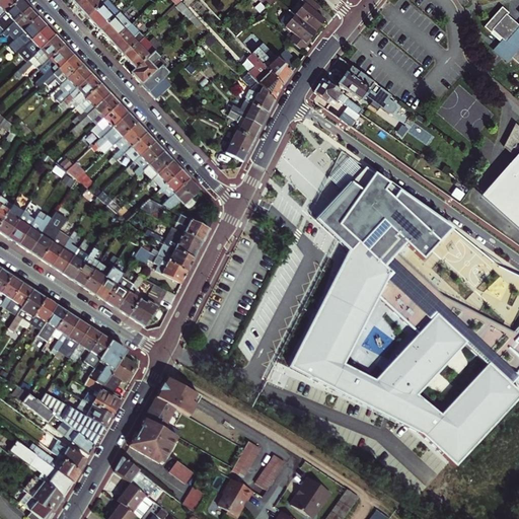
[(0,18),(8,27),(27,9),(18,0),(5,14),(0,17),(0,18)]
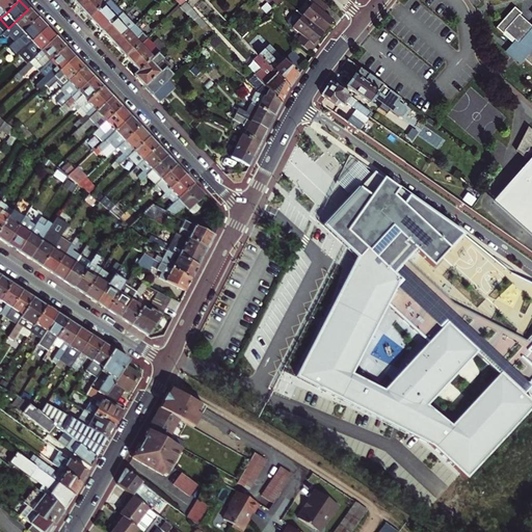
[(0,0),(0,18),(5,15),(19,0),(0,0)]
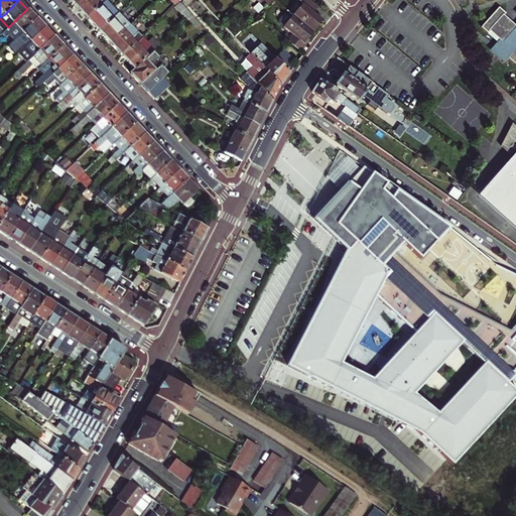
[(81,0),(76,6),(88,19),(101,6),(107,0),(81,0)]
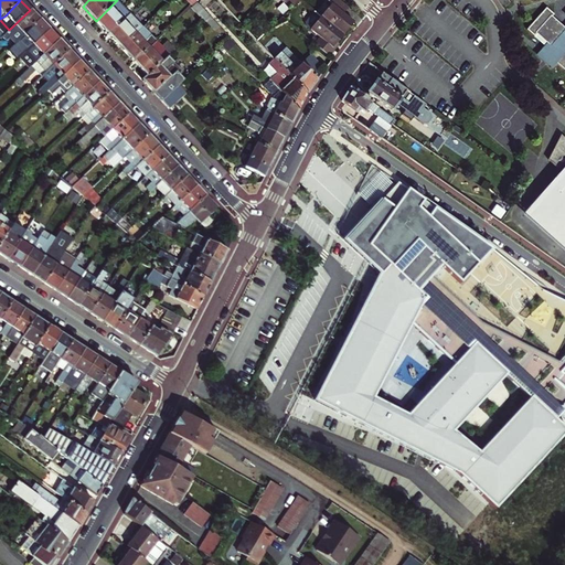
[(117,0),(110,7),(124,20),(130,14),(117,0)]
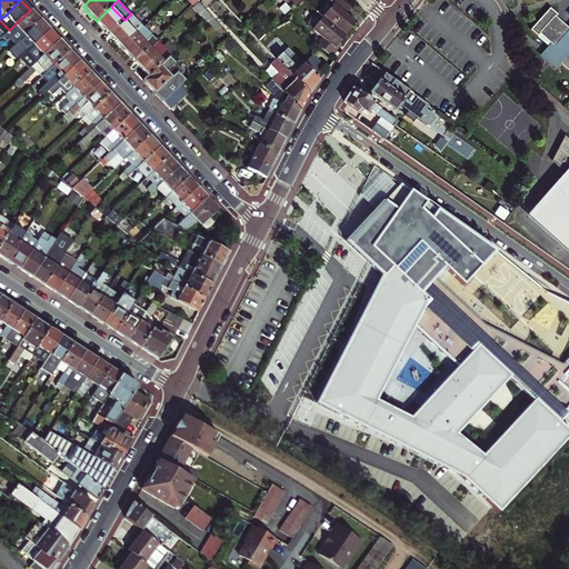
[(332,6),(322,18),(345,37),(356,25),(345,16),(350,9),(338,0),(330,0),(329,2),(332,6)]
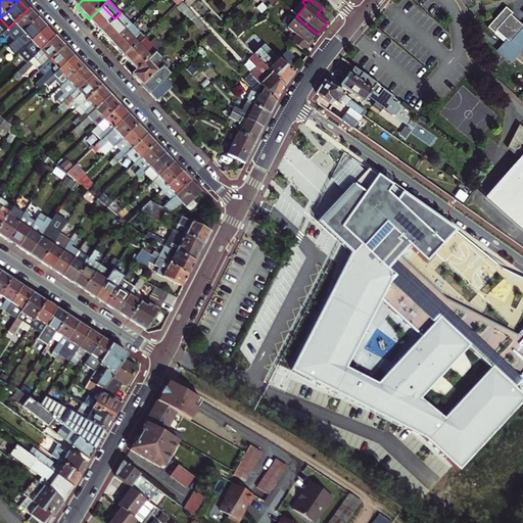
[(184,3),(179,7),(191,20),(192,19),(196,15),(184,3)]
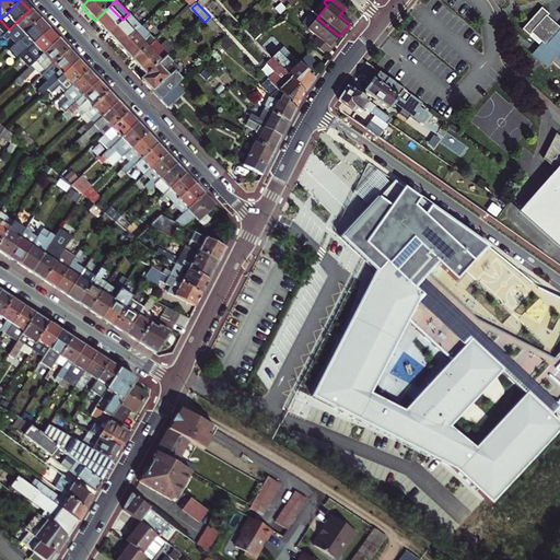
[(123,20),(109,7),(95,21),(107,34),(123,20)]
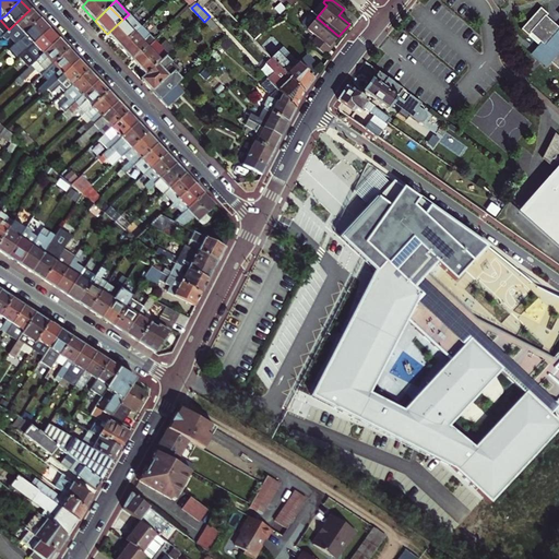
[(540,22),(558,43),(558,28),(545,16),(548,14),(539,8),(534,14),(540,22)]
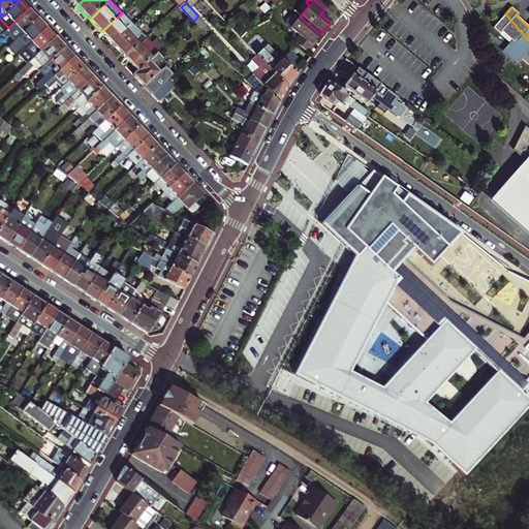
[(11,33),(17,38),(23,33),(37,19),(28,9),(8,28),(0,35),(0,42),(1,43),(11,33)]
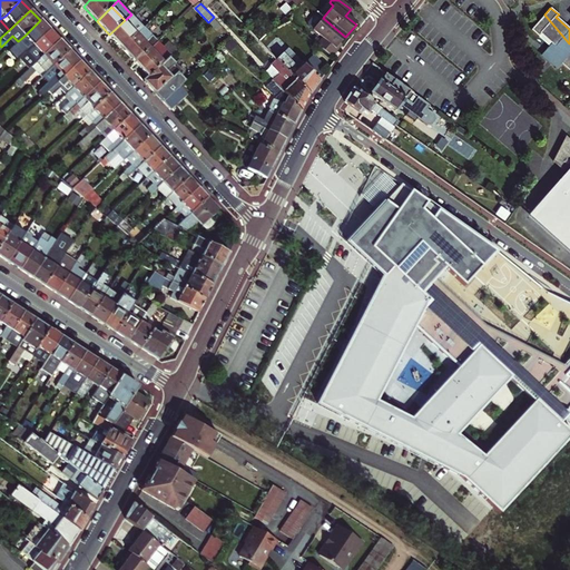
[(148,25),(158,16),(155,12),(146,21),(148,25)]
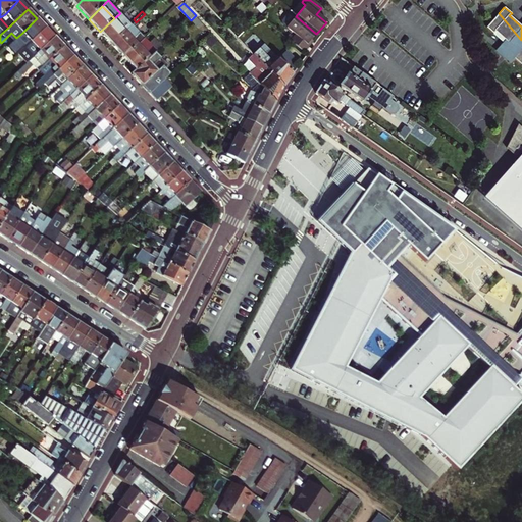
[(316,34),(296,16),(290,11),(280,22),(280,24),(294,36),(290,42),(303,53),(310,45),(308,43),(311,40),(316,34)]
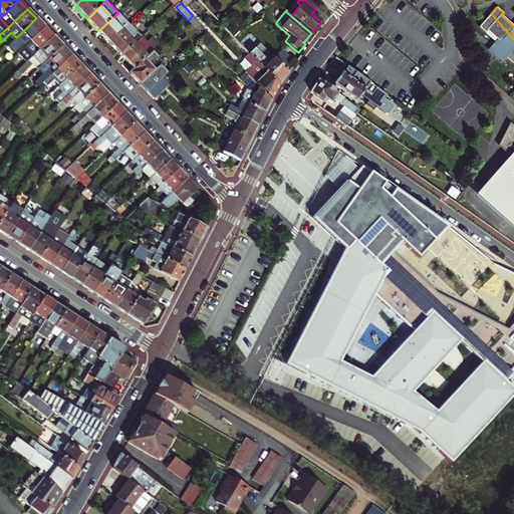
[(118,13),(112,18),(98,31),(110,44),(131,25),(118,13)]
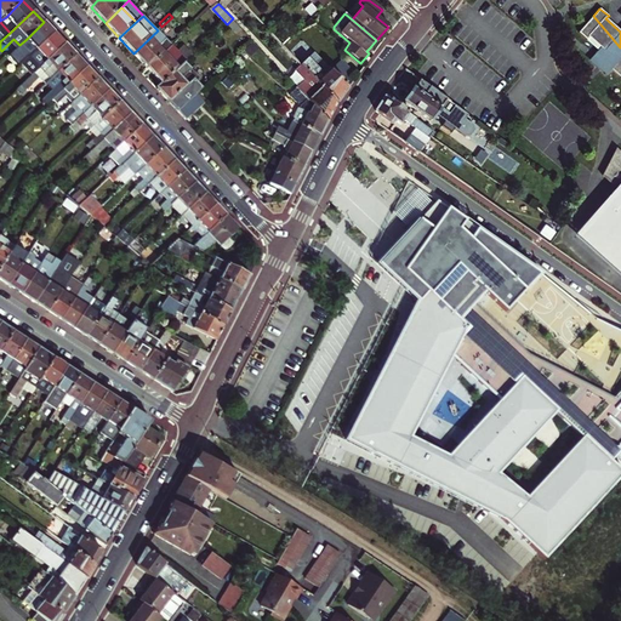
[(620,47),(600,24),(593,16),(579,33),(587,40),(590,38),(602,49),(596,56),(605,64),(611,57),(617,61),(610,68),(613,70),(620,78),(620,47)]
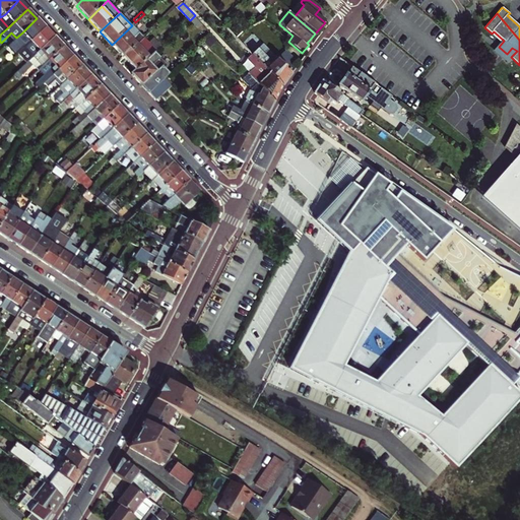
[(195,15),(191,19),(199,28),(203,24),(195,15)]
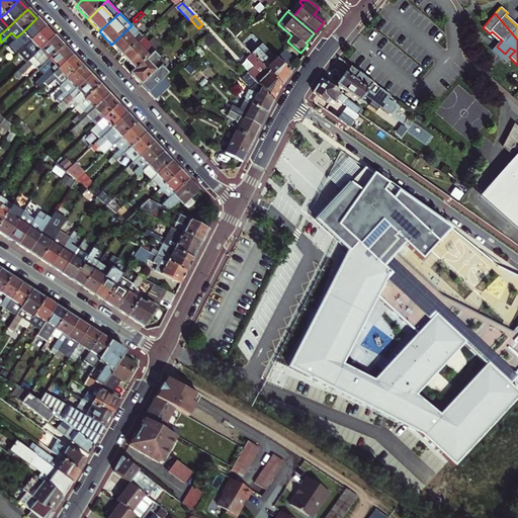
[(22,32),(28,39),(25,42),(27,44),(30,40),(45,27),(36,18),(22,32)]
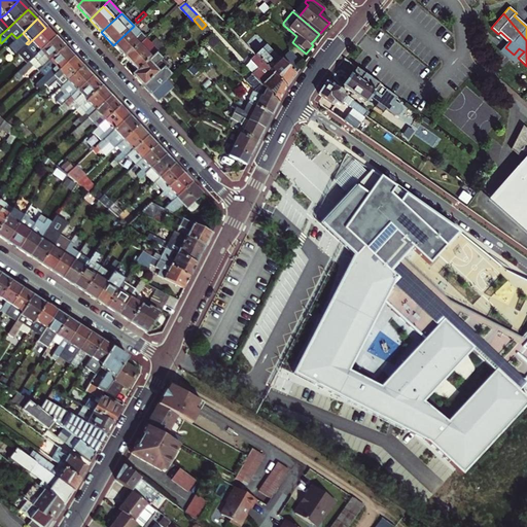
[(146,39),(134,26),(113,45),(126,59),(146,39)]
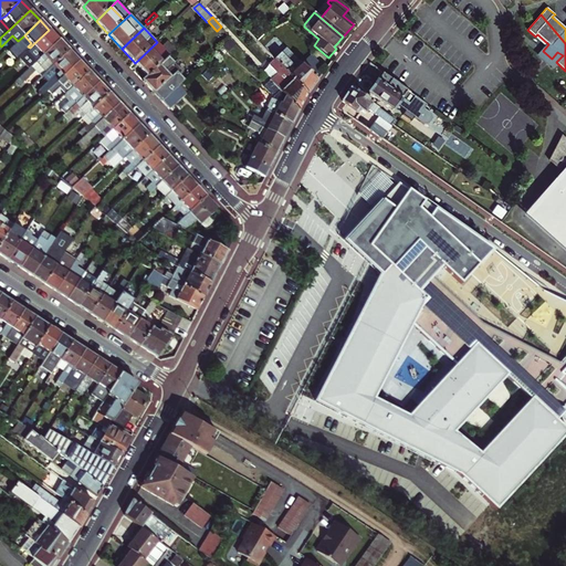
[(59,41),(49,30),(33,44),(43,55),(59,41)]
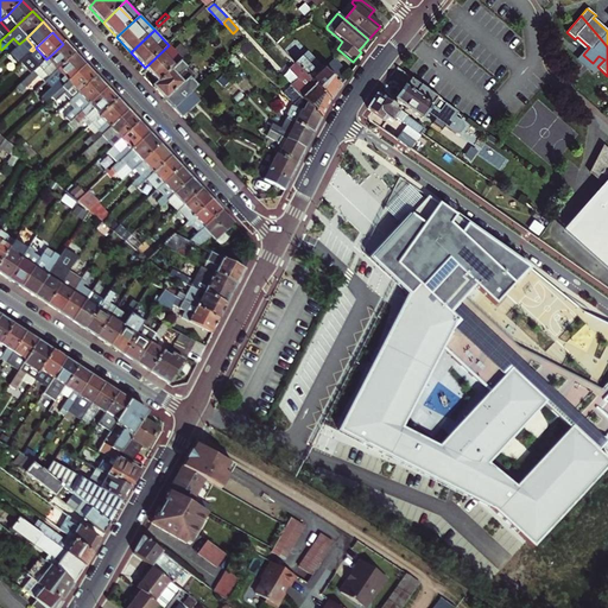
[(577,37),(575,39),(587,50),(589,48),(577,37)]
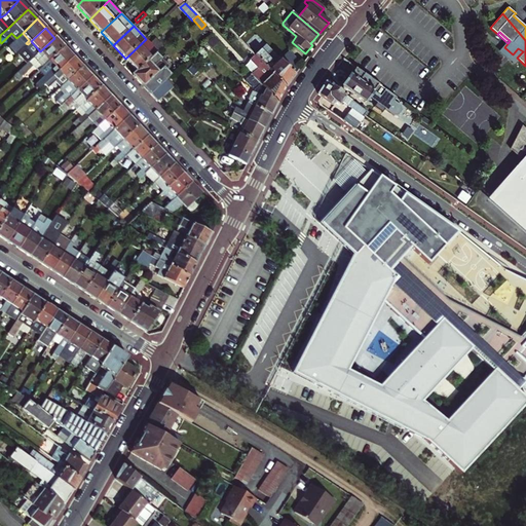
[(238,39),(248,49),(253,44),(243,34),(238,39)]
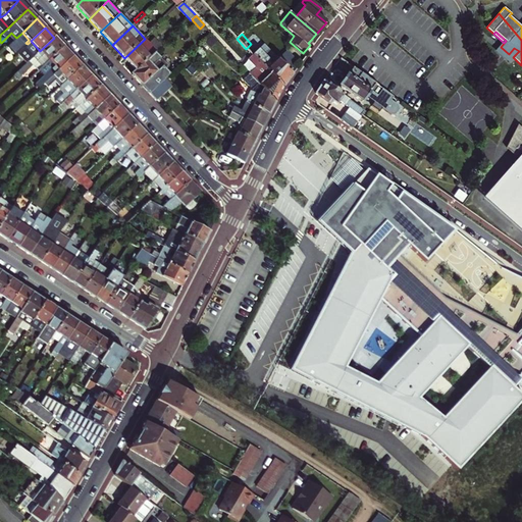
[(48,61),(63,47),(54,38),(40,51),(19,70),(23,74),(38,61),(44,55),(48,61)]
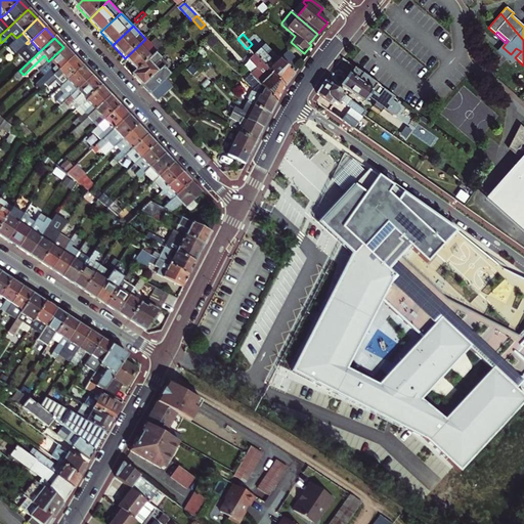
[(145,39),(125,58),(137,71),(147,60),(156,53),(158,52),(149,44),(145,39)]
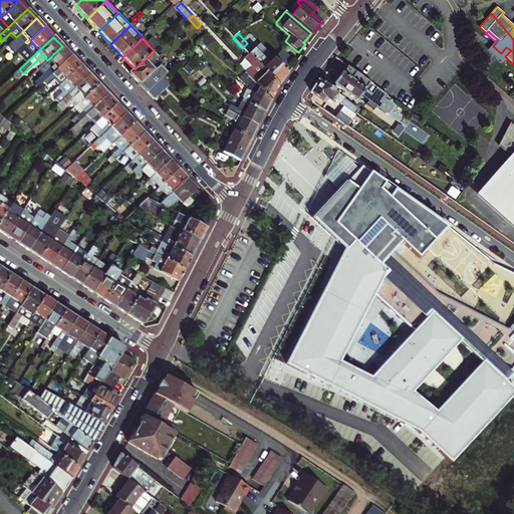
[(147,43),(155,51),(159,46),(152,39),(147,43)]
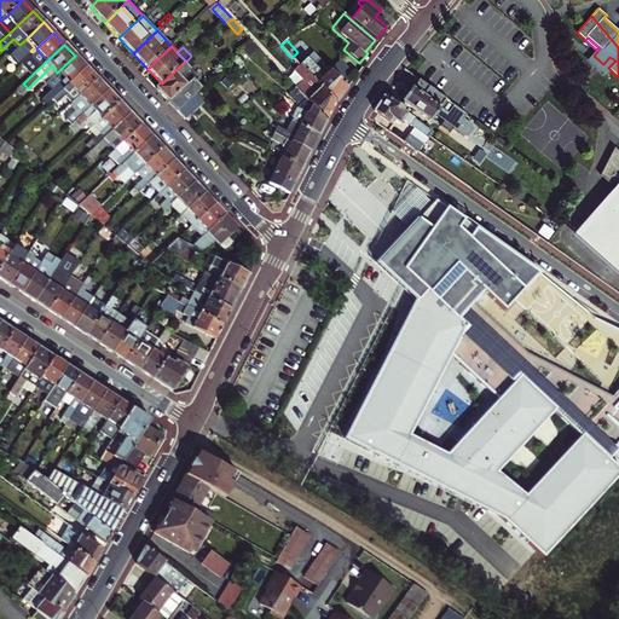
[(15,63),(18,67),(33,52),(30,51),(28,50),(15,63)]
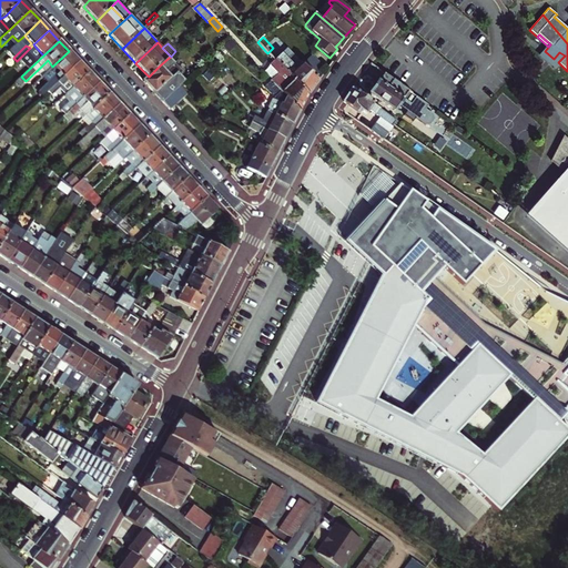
[(287,50),(276,61),(279,66),(308,95),(324,73),(310,59),(303,67),(287,50)]
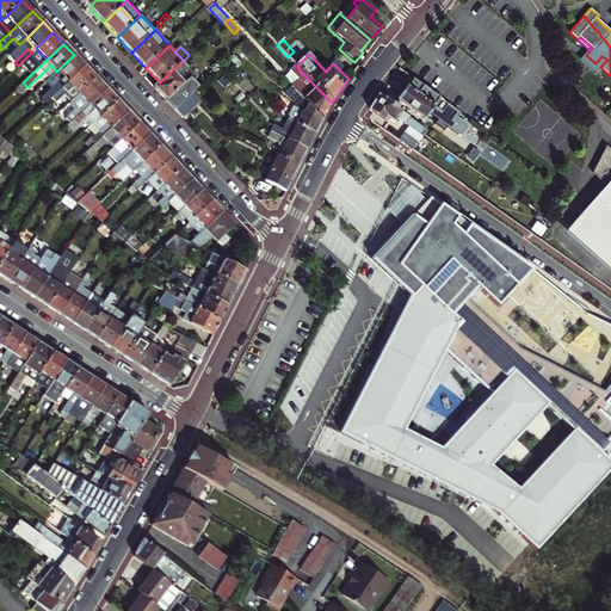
[(45,103),(53,97),(85,67),(74,55),(56,72),(62,78),(56,84),(41,98),(45,103)]
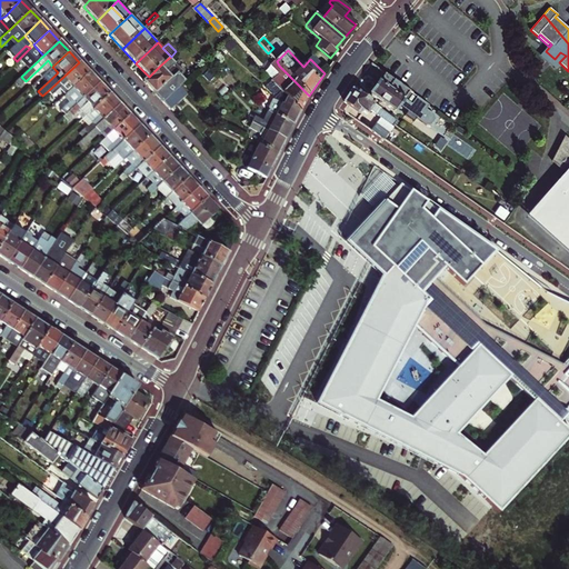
[(560,52),(555,59),(546,51),(540,58),(541,59),(556,71),(561,65),(559,62),(566,56),(560,52)]
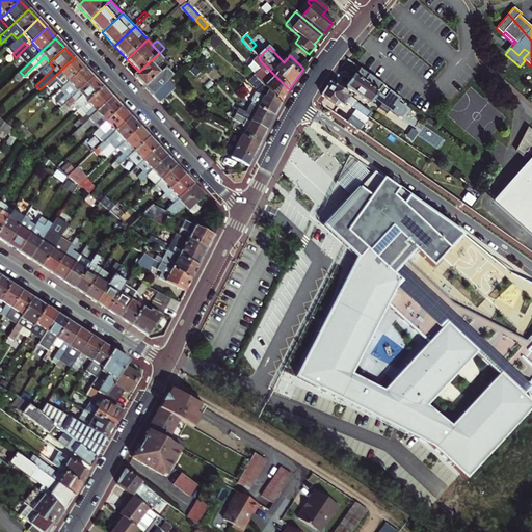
[(134,77),(153,96),(169,81),(174,76),(168,71),(171,68),(158,54),(150,61),(139,72),(134,77)]
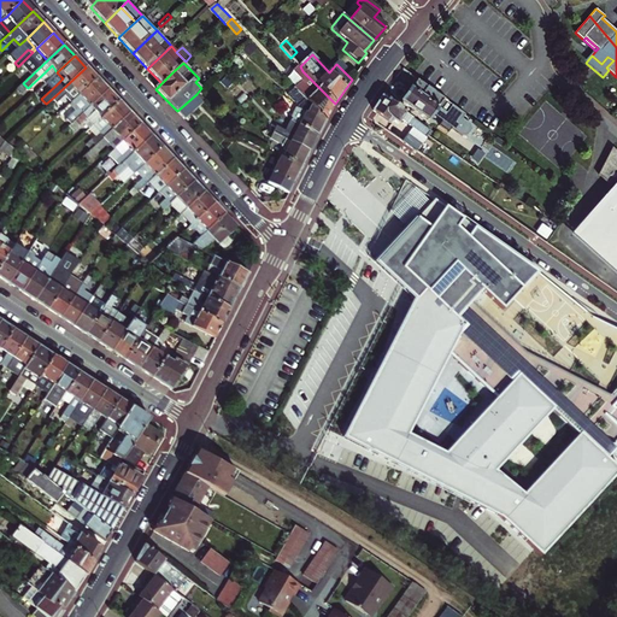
[(51,78),(57,72),(52,65),(45,72),(51,78)]
